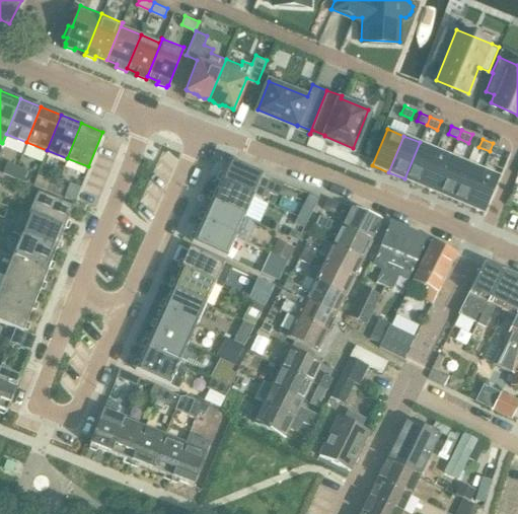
[(420,142),(404,178),(420,186),(435,149),(420,142)]
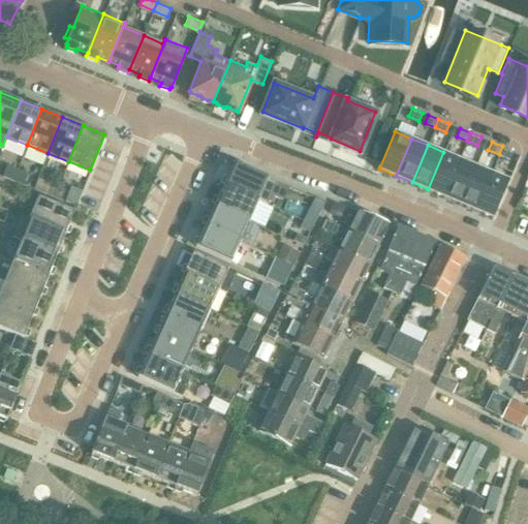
[(502,146),(499,154),(509,159),(513,150),(502,146)]
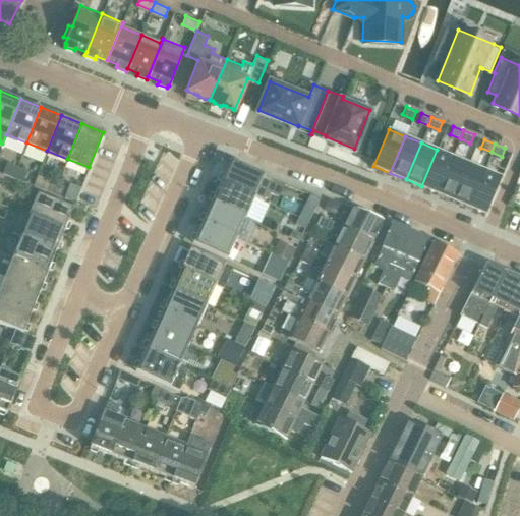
[(437,150),(421,186),(438,192),(453,156),(437,150)]
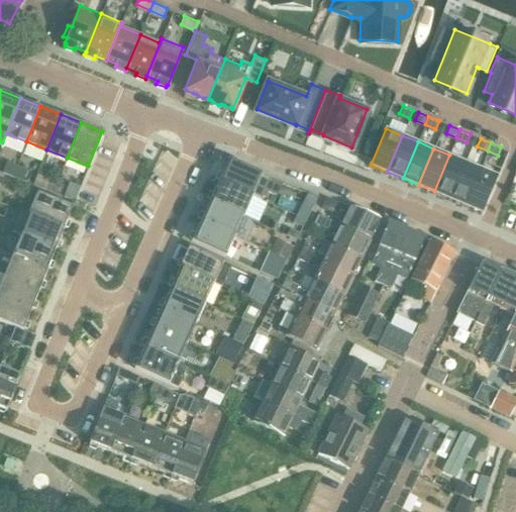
[(449,155),(434,191),(449,198),(465,162),(449,155)]
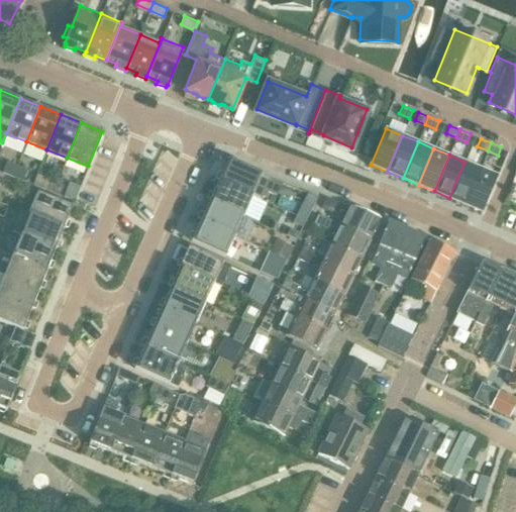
[(228,158),(218,178),(252,194),(253,193),(262,196),(271,177),(228,158)]
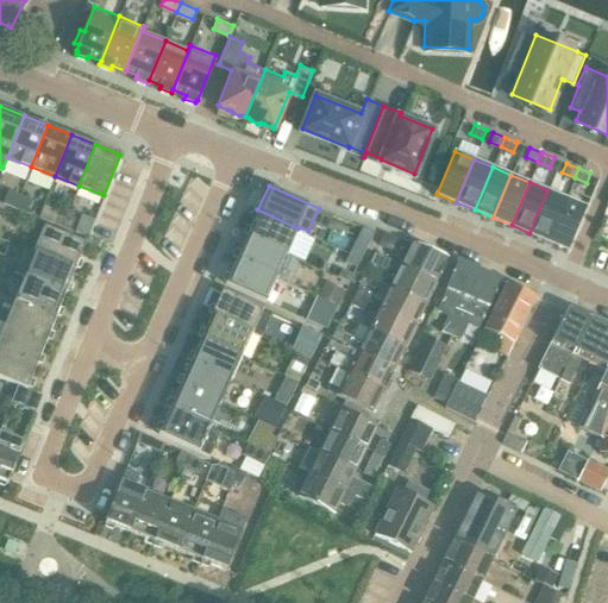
[(4,200),(16,205),(20,193),(8,188),(4,200)]
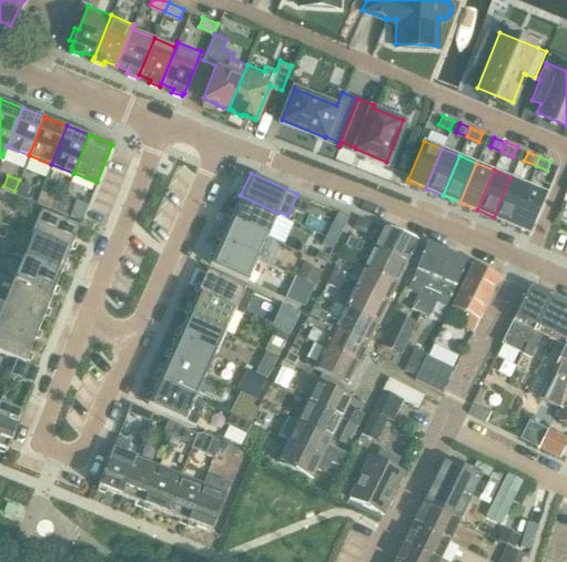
[(510,177),(494,217),(512,224),(528,184),(510,177)]
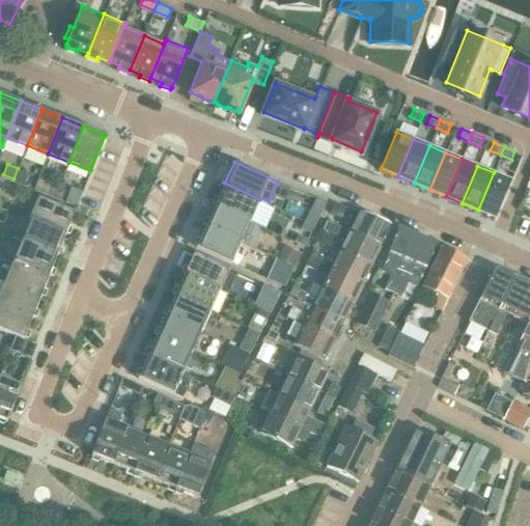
[(18,168),(14,178),(24,183),(28,172),(18,168)]
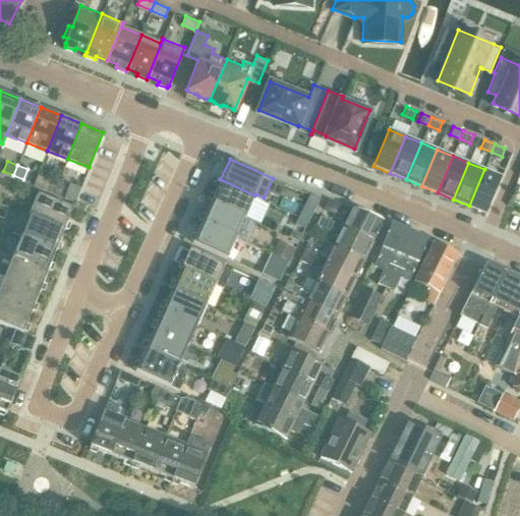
[(484,169),(469,206),(485,213),(501,176),(484,169)]
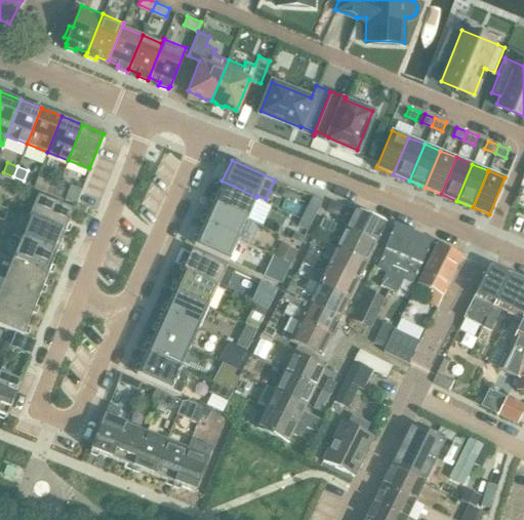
[(47,191),(54,193),(58,183),(51,180),(47,191)]
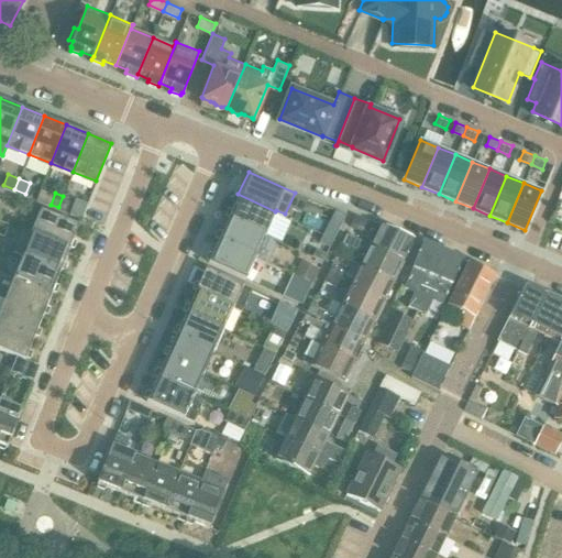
[(238,194),(229,216),(265,232),(275,211),(238,194)]
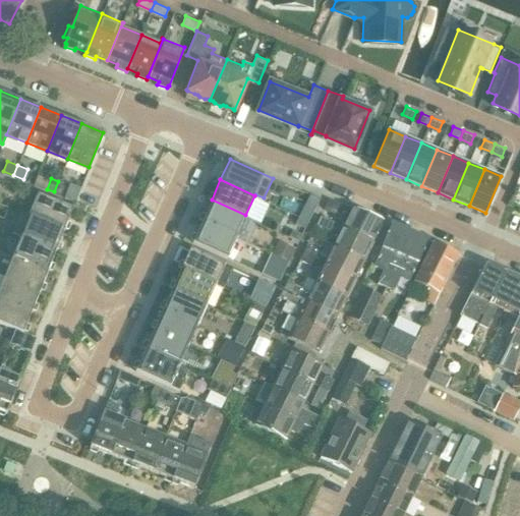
[(58,181),(54,191),(61,194),(65,184),(58,181)]
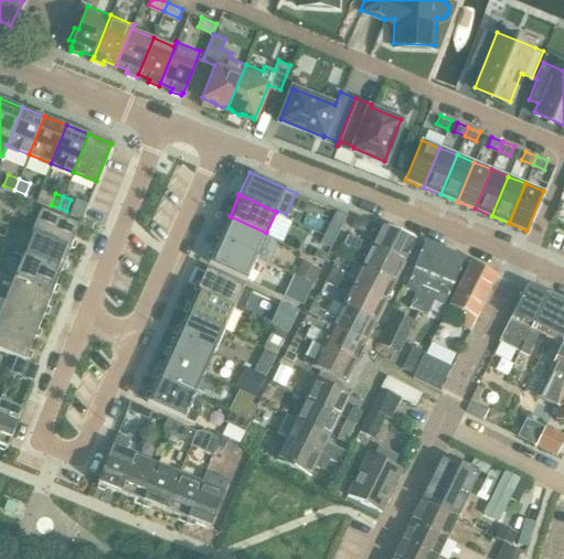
[(41,207),(32,230),(70,246),(71,246),(80,223),(41,207)]
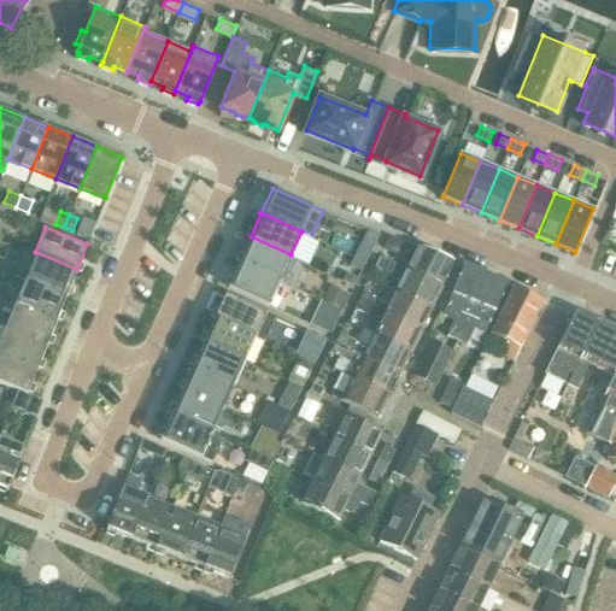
[(368,228),(353,254),(365,260),(380,233),(368,228)]
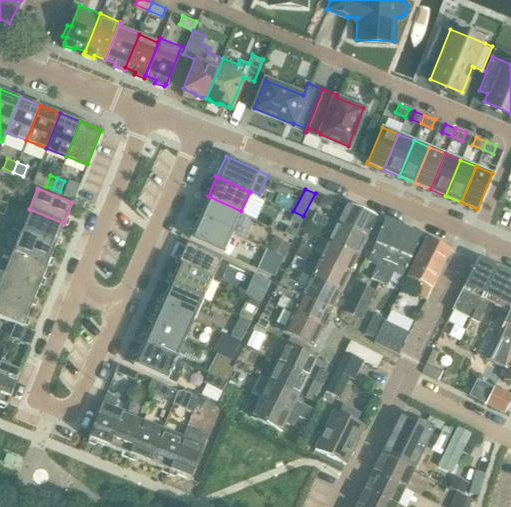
[(344,207),(337,221),(367,236),(377,215),(323,193),(319,203),(333,209),(336,204),(344,207)]
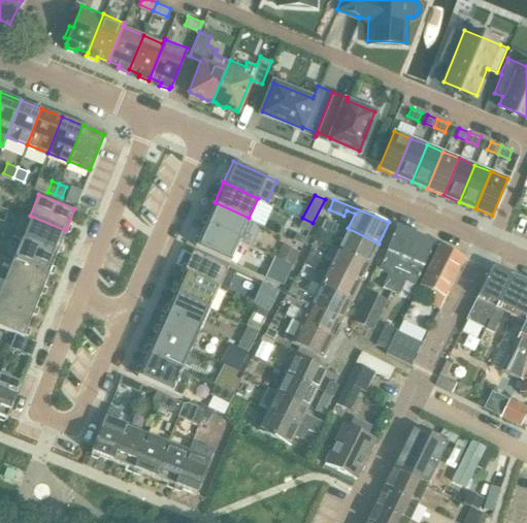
[(215,202),(205,223),(240,238),(249,218),(215,202)]
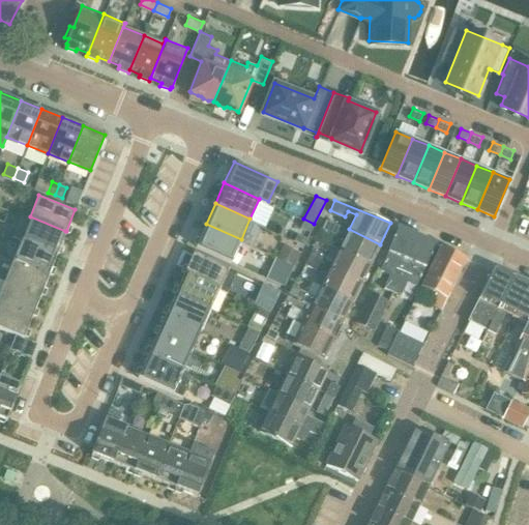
[(12,234),(22,237),(57,252),(65,231),(30,216),(21,213),(12,234)]
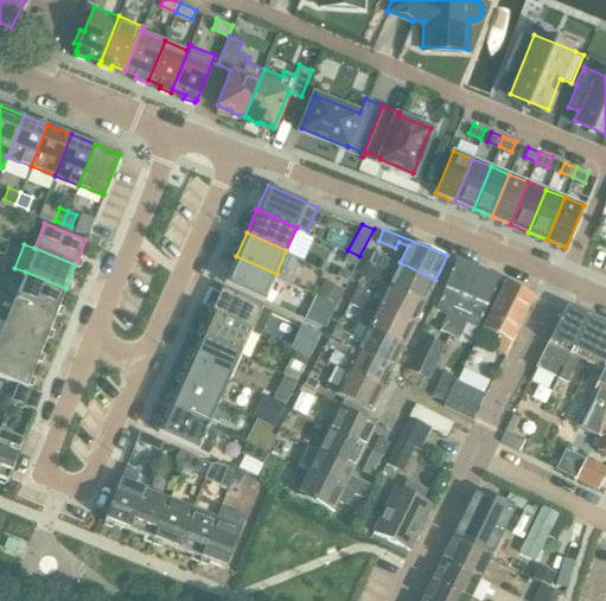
[(359,256),(348,250),(344,257),(356,263),(359,256)]
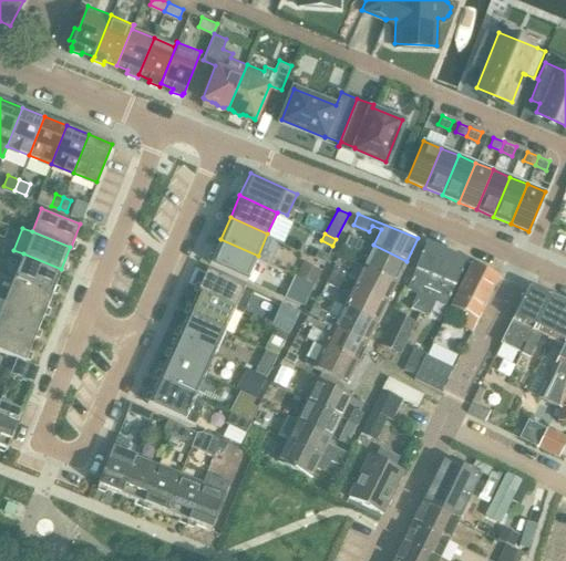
[(371,250),(363,265),(397,281),(407,261),(373,245),(364,240),(349,234),(345,242),(360,250),(362,246),(371,250)]
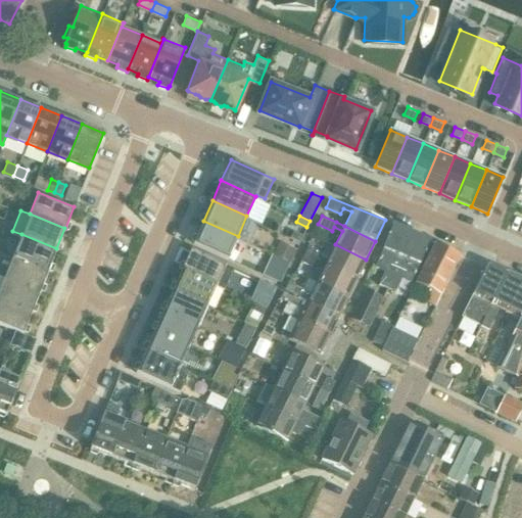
[(238,236),(203,221),(193,241),(228,257),(238,236)]
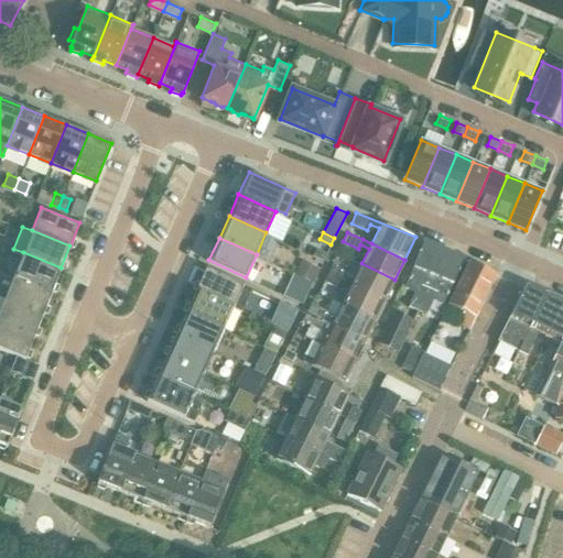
[(409,304),(418,307),(443,249),(424,241),(413,266),(404,285),(415,290),(409,304)]
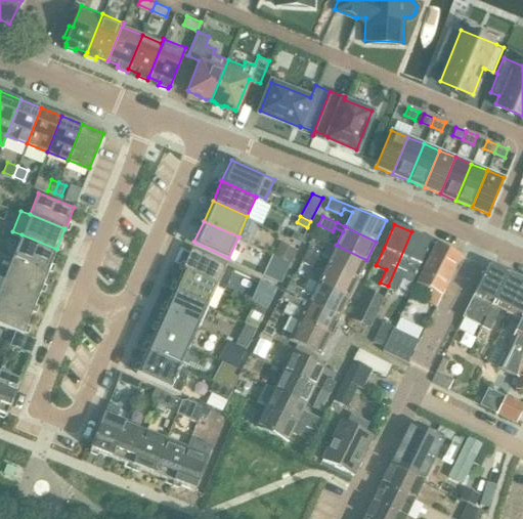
[(291,235),(300,241),(304,234),(294,229),(291,235)]
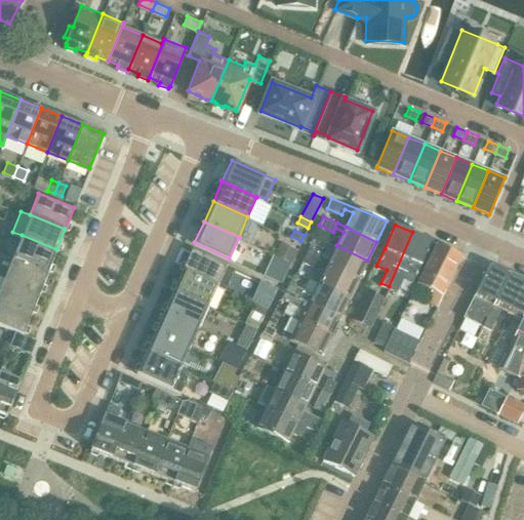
[(412,232),(389,286),(397,290),(403,276),(413,280),(431,239),(412,232)]
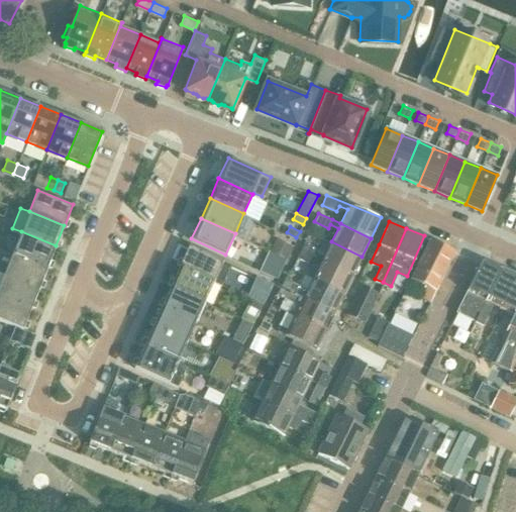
[(21,231),(13,251),(47,266),(56,245),(21,231)]
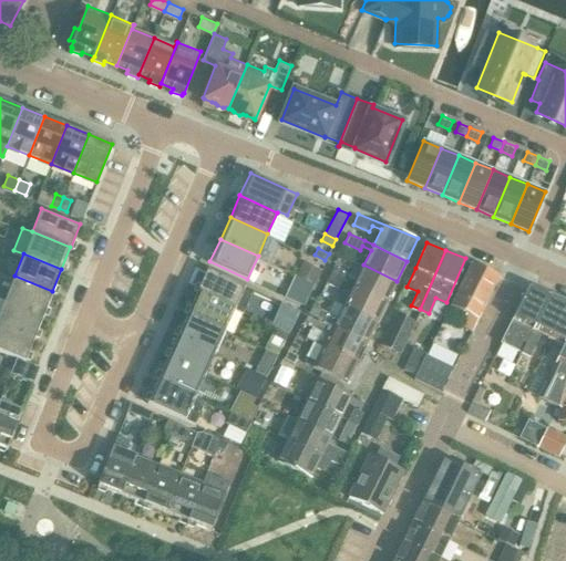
[(304,259),(297,272),(315,281),(320,267),(304,259)]
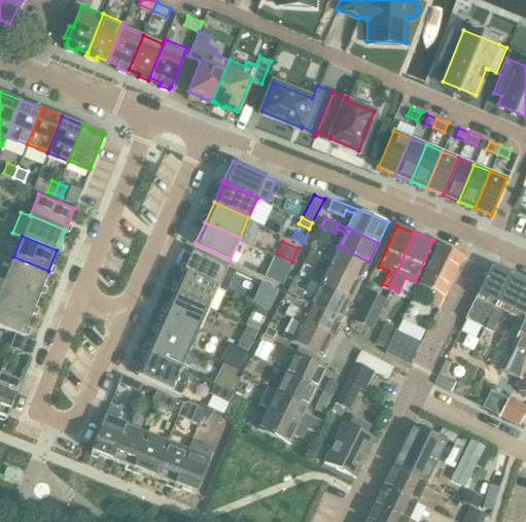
[(418,282),(433,289),(428,301),(439,306),(464,253),(437,243),(418,282)]
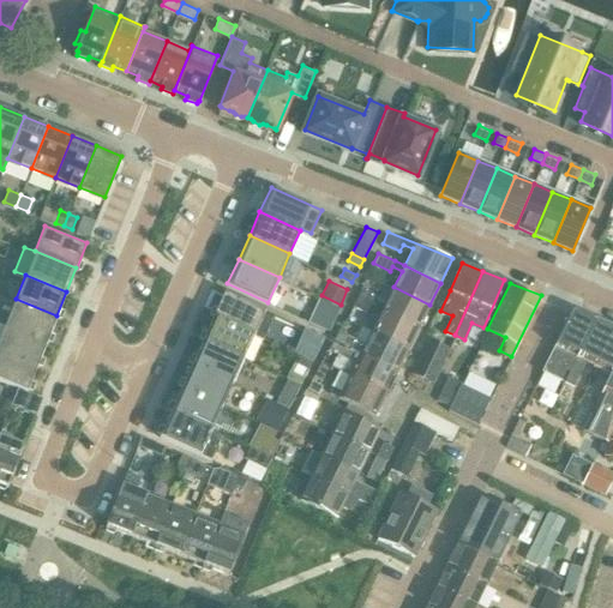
[(362,287),(358,295),(383,308),(419,326),(430,305),(394,287),(388,300),(362,287)]
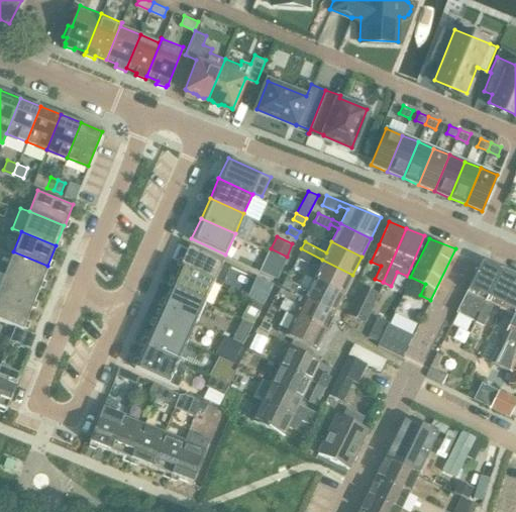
[(189,244),(180,265),(214,281),(221,284),(230,263),(189,244)]
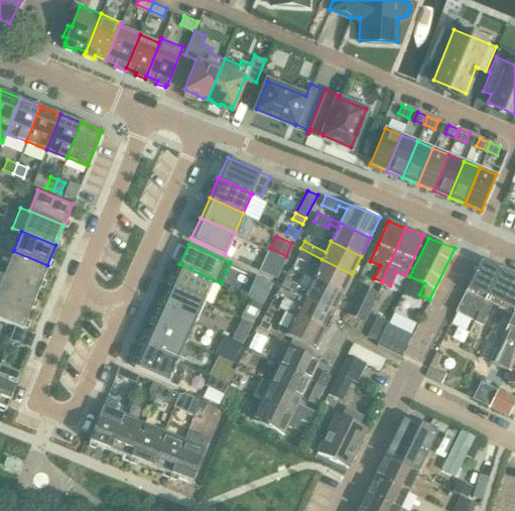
[(319,263),(312,277),(343,292),(352,274),(322,259),(300,248),(297,255),(310,262),(312,260),(319,263)]
